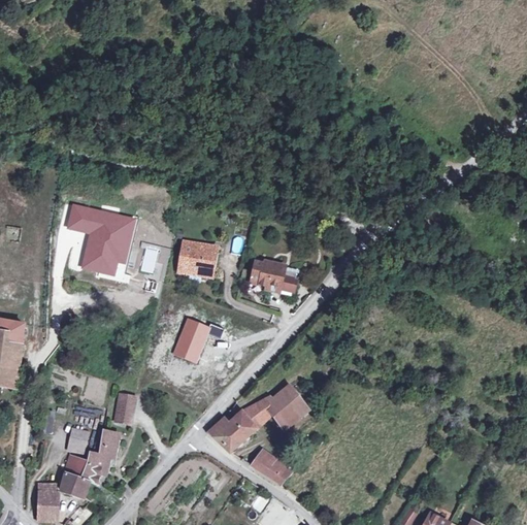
[(192,245),(183,243),(179,263),(199,267),(198,271),(208,273),(209,265),(215,265),(218,250),(212,249),(211,249),(202,248),(203,243),(193,241),(192,245)]
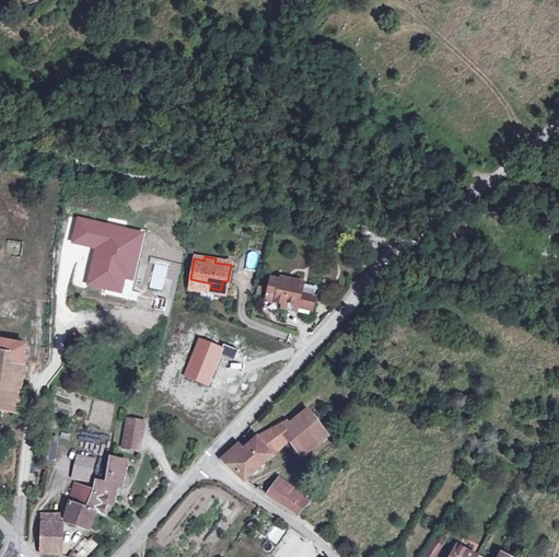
[(284,299),(298,301),(311,304),(312,304),(313,298),(312,298),(314,287),(301,285),(302,279),(289,277),(288,279),(270,276),(265,297),(284,301),(284,299)]
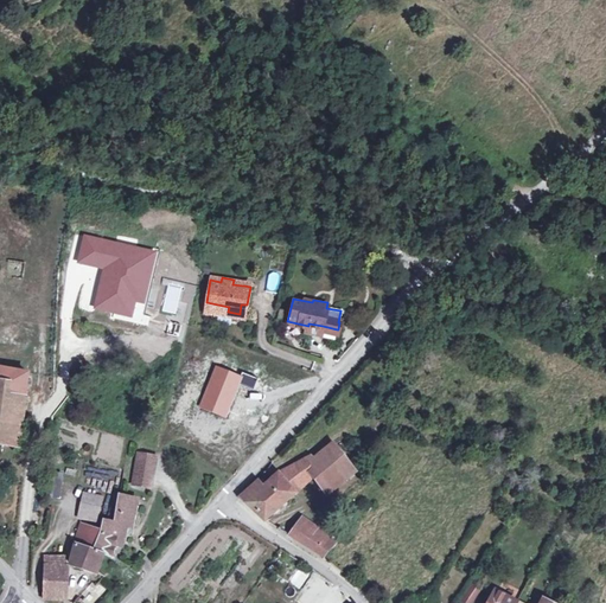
[(308,324),(308,326),(307,329),(321,332),(336,335),(337,329),(323,326),(308,324)]
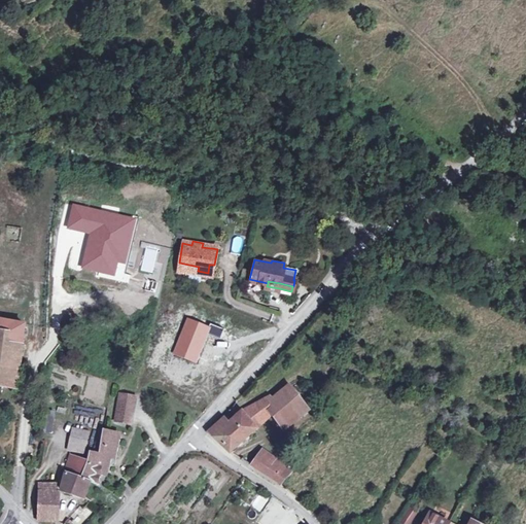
[(57,282),(48,282),(47,298),(55,298),(57,282)]
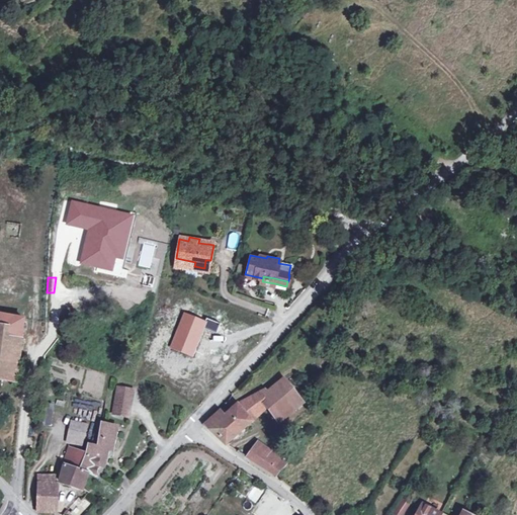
[(0,334),(20,338),(24,316),(0,311),(0,334)]
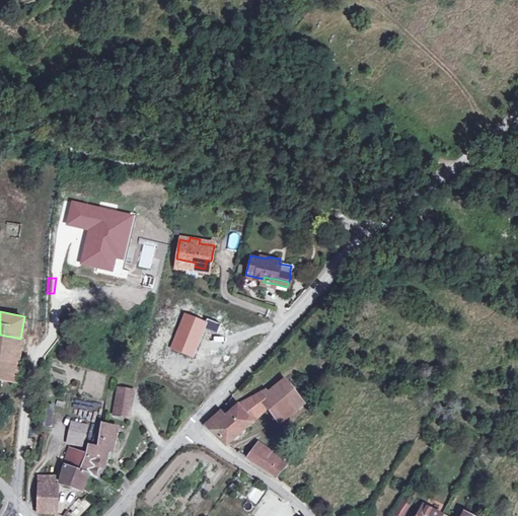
[(20,339),(0,335),(0,377),(14,380),(20,339)]
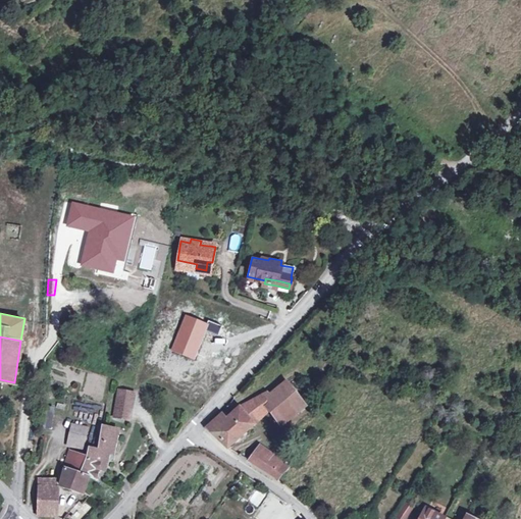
[(262,394),(240,404),(227,414),(225,412),(223,413),(221,411),(214,416),(205,425),(224,445),(251,421),(255,419),(270,405),(281,419),(304,401),(285,378),(264,396),(262,394)]
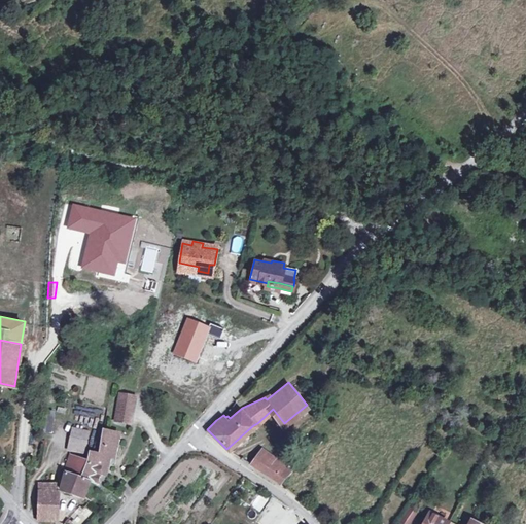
[(131,421),(135,394),(119,392),(114,418),(131,421)]
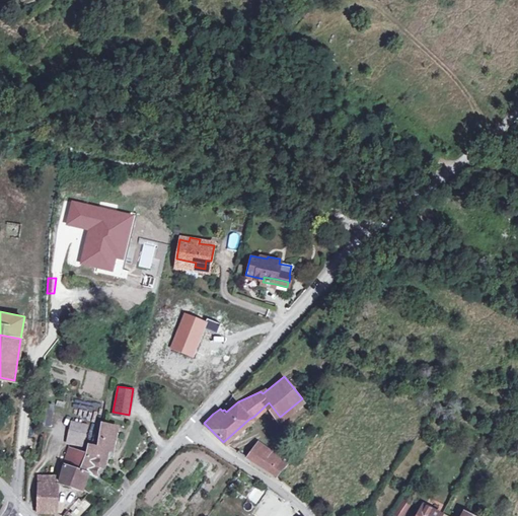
[(43,421),(50,421),(52,401),(44,401),(43,421)]
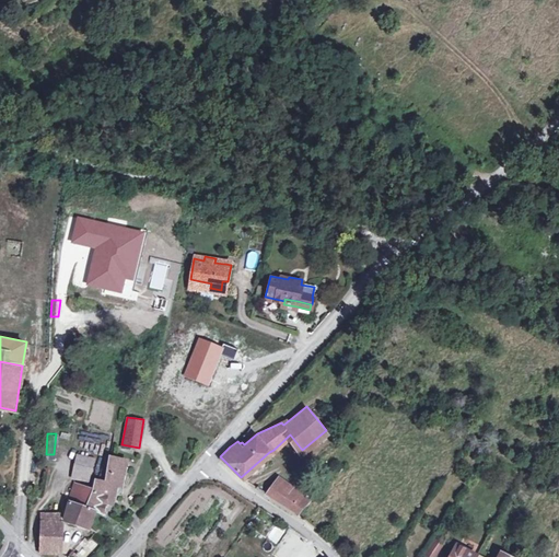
[(74,451),(68,475),(88,480),(93,455),(74,451)]
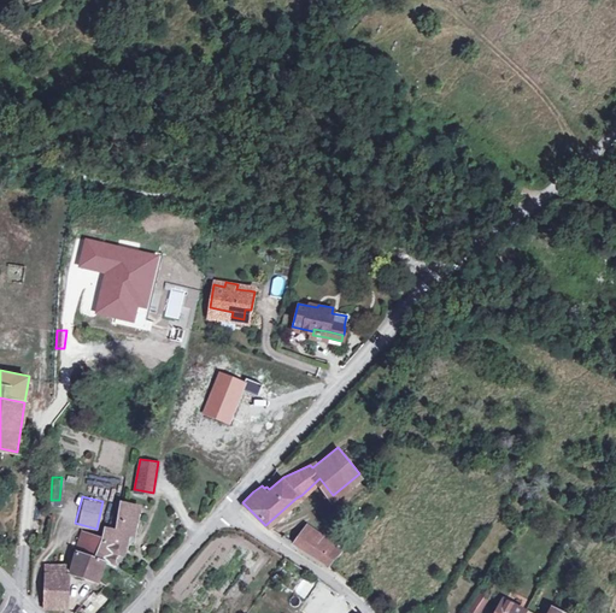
[(118,542),(125,544),(129,532),(133,532),(139,505),(121,500),(116,529),(105,526),(103,537),(81,530),(77,548),(71,570),(98,579),(104,561),(105,561),(115,564),(117,550),(118,542)]
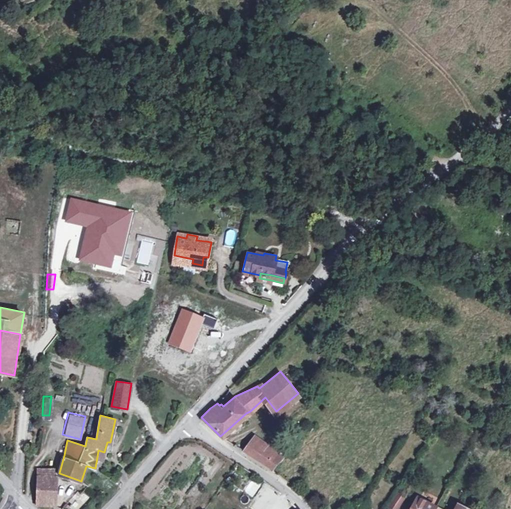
[(263,447),(251,439),(242,450),(255,458),(263,447)]
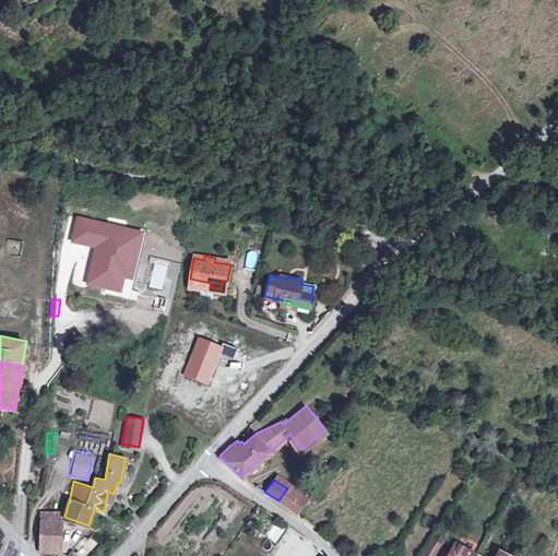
[(305,504),(291,492),(282,501),(297,511),(305,504)]
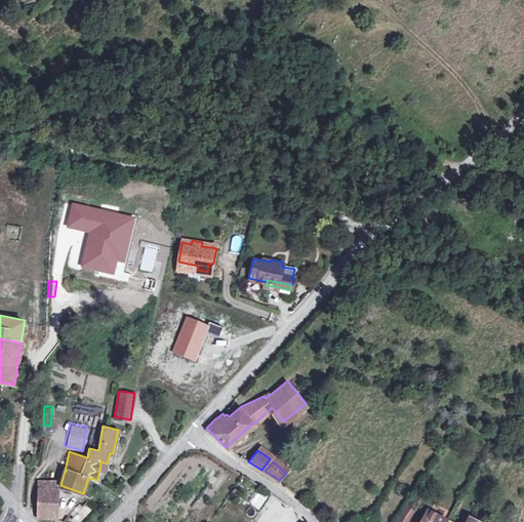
[(53,487),(36,487),(36,515),(55,517),(56,487),(53,487)]
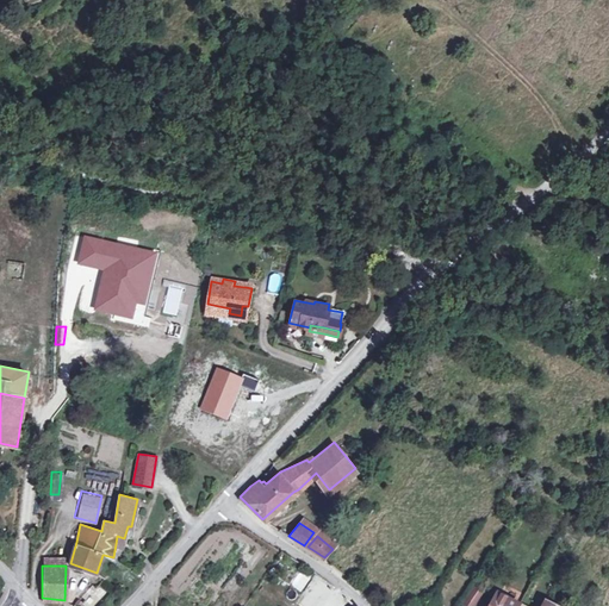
[(466,604),(477,589),(471,586),(461,601),(466,604)]
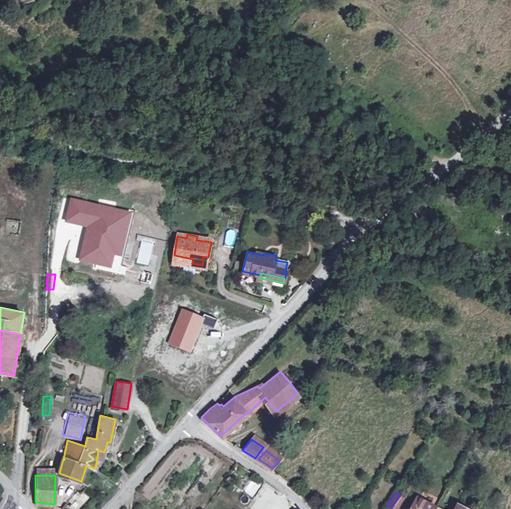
[(453,508),(441,508),(416,495),(409,508),(470,508),(457,502),(453,508)]
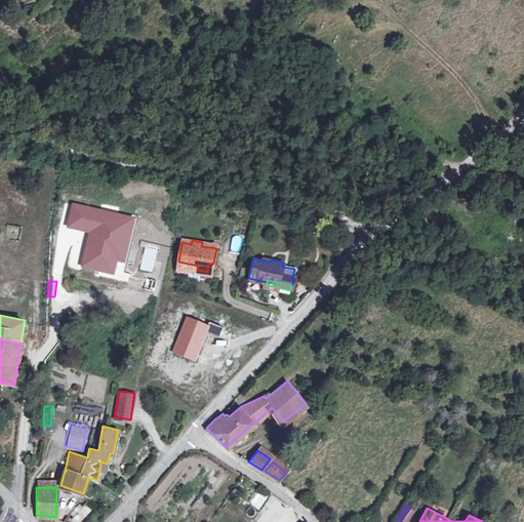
[(190,509),(182,521),(189,521),(196,512),(190,509)]
